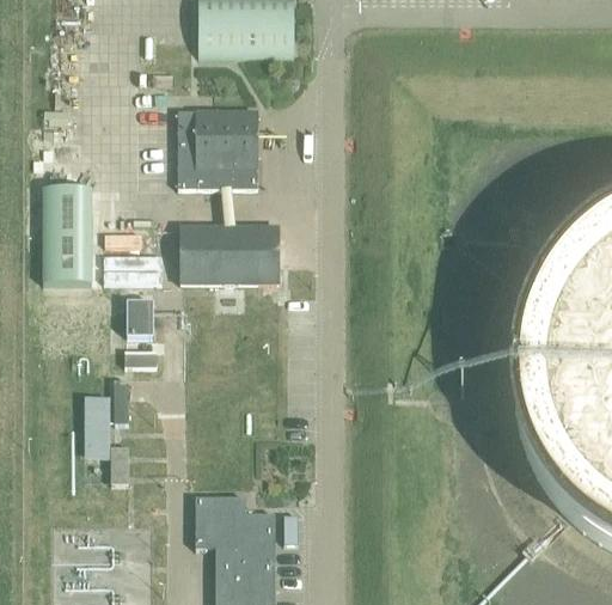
[(199,0),(199,60),(295,59),(295,0),(199,0)]
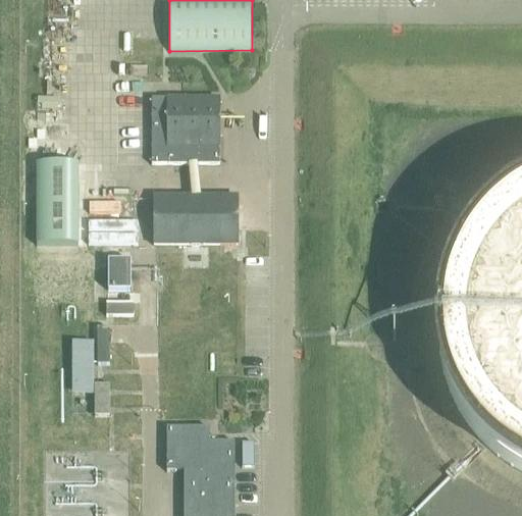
[(220,94),(152,94),(153,161),(219,161),(219,145),(220,94)]
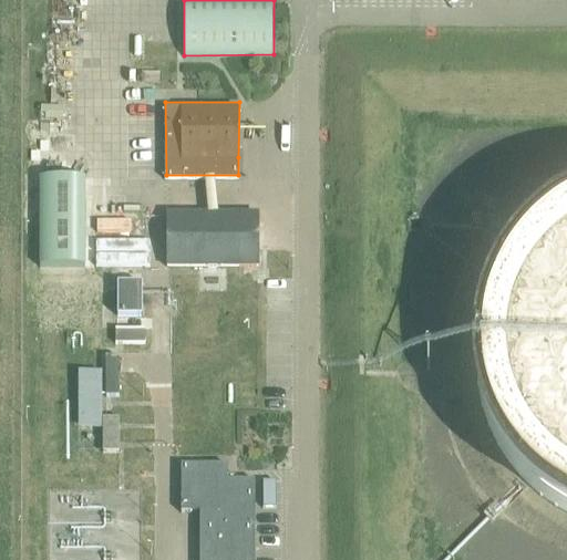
[(44,184),(44,155),(33,155),(33,208),(70,209),(71,172),(76,172),(76,155),(55,155),(55,170),(60,170),(60,184),(44,184)]
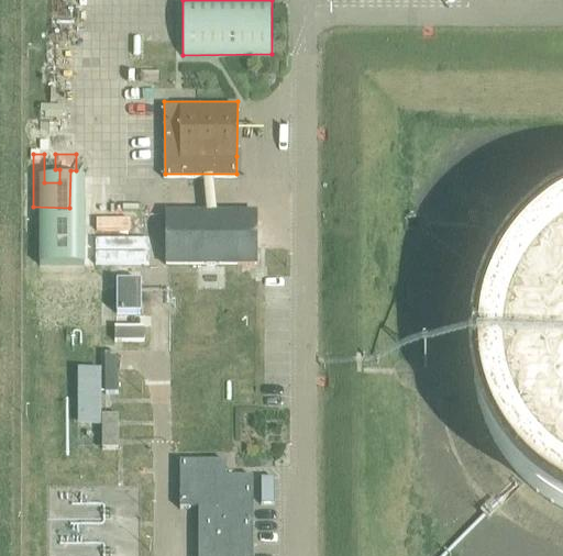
[(175,186),(174,193),(201,196),(201,188),(175,186)]
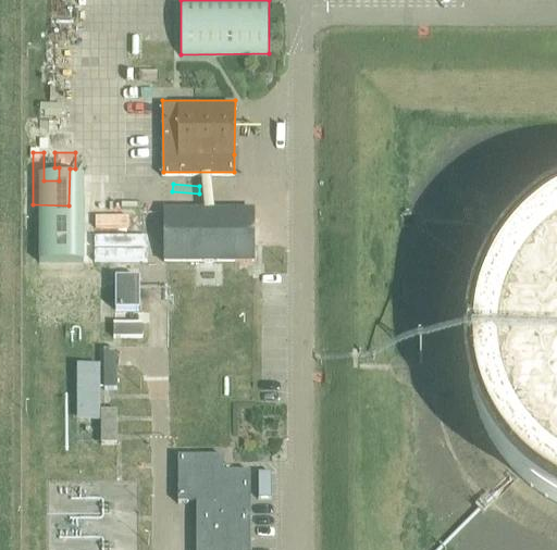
[(556,196),(522,217),(486,264),(467,320),(468,379),(489,434),(527,479),(556,498),(556,196)]
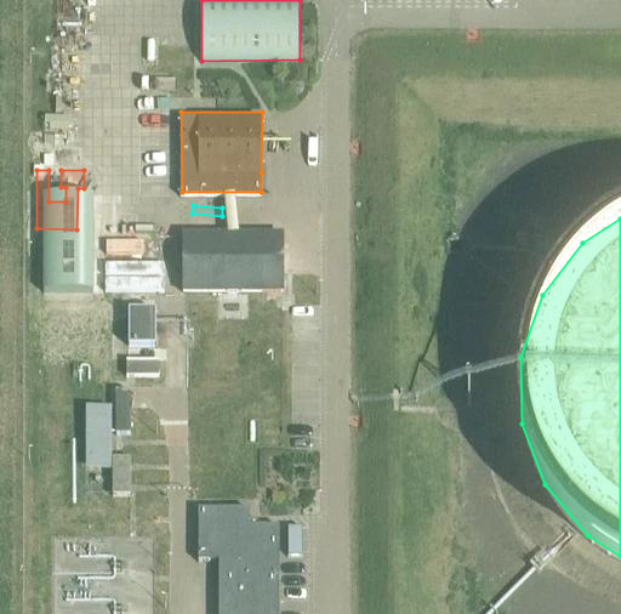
[(284,228),(182,228),(182,288),(284,288),(284,228)]
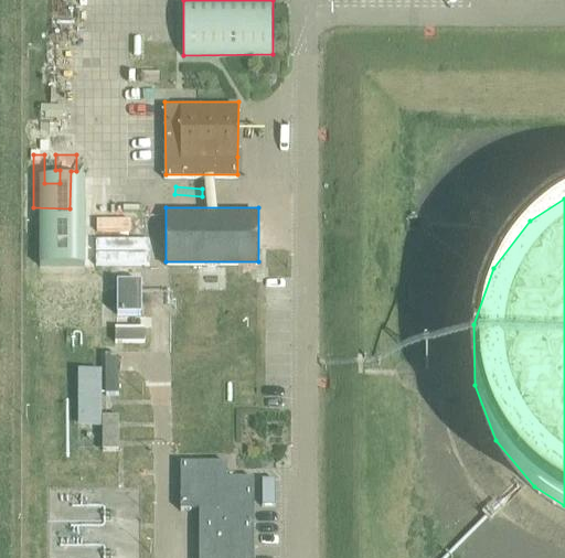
[(140,311),(140,279),(116,279),(117,311),(140,311)]
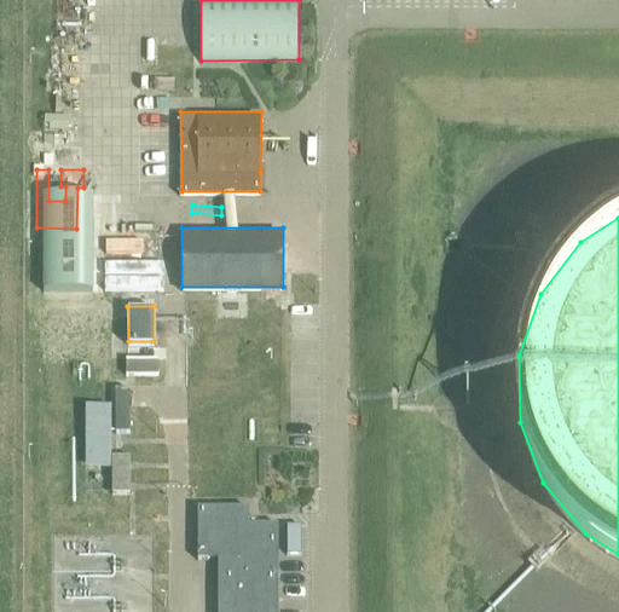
[(158,370),(158,357),(126,357),(126,370),(158,370)]
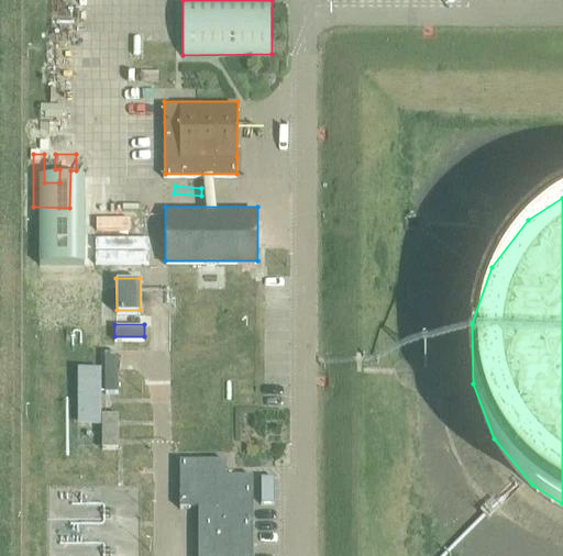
[(118,446),(119,411),(101,411),(101,446),(118,446)]
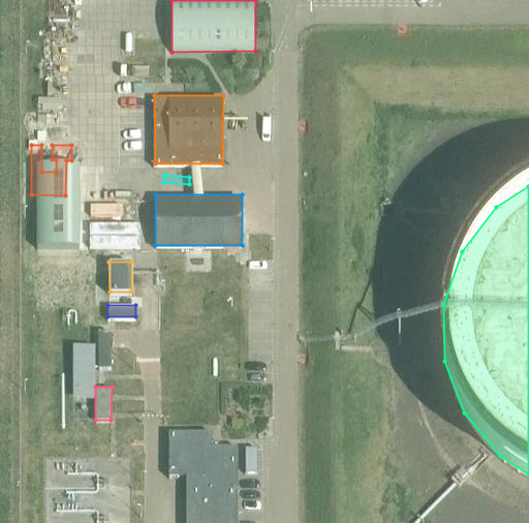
[(186,473),(186,522),(237,522),(238,444),(212,444),(212,430),(169,430),(169,473),(186,473)]
